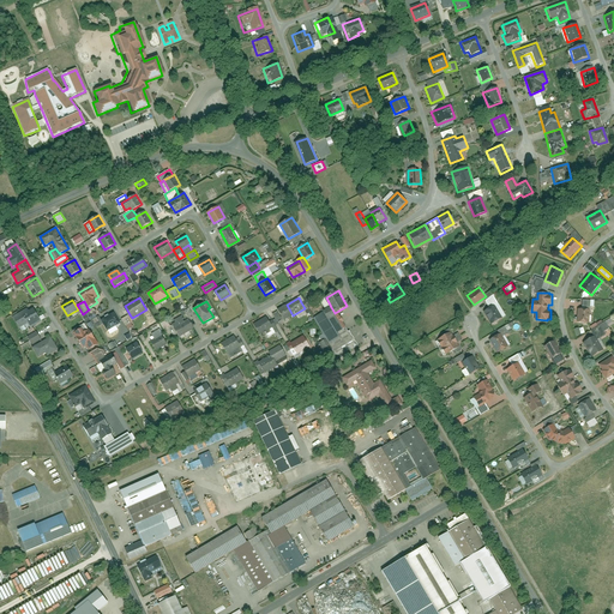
[(287,305),(278,309),(284,320),(293,315),(287,305)]
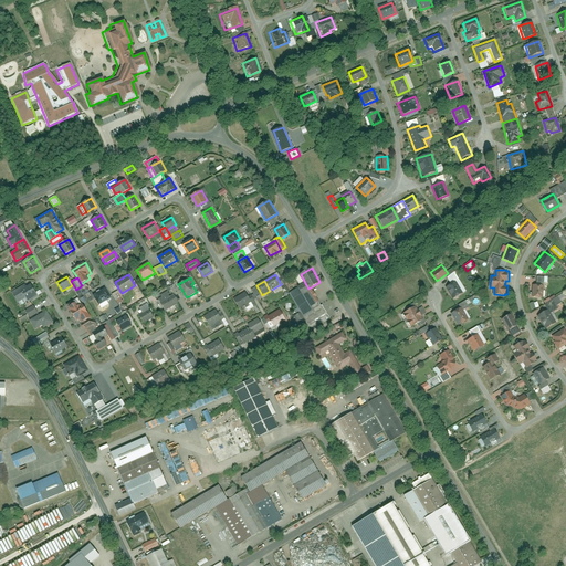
[(459,281),(448,287),(454,300),(465,293),(459,281)]
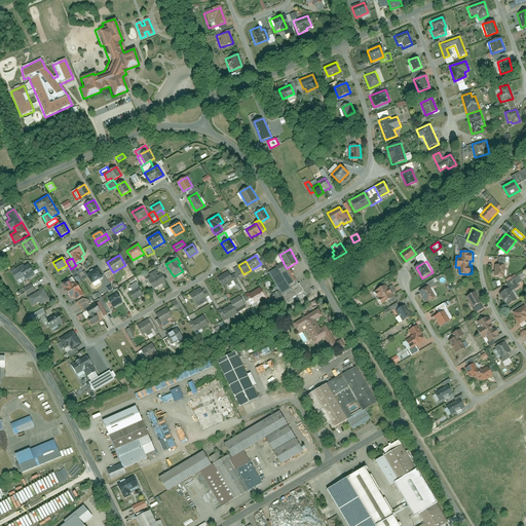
[(287,268),(284,263),(277,266),(283,274),(289,270),(287,268)]
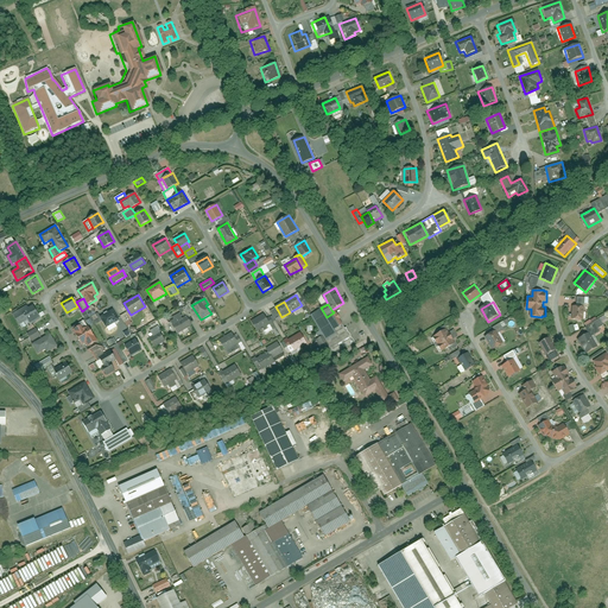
[(27,305),(13,312),(20,324),(27,321),(30,324),(40,318),(33,305),(29,308),(27,305)]
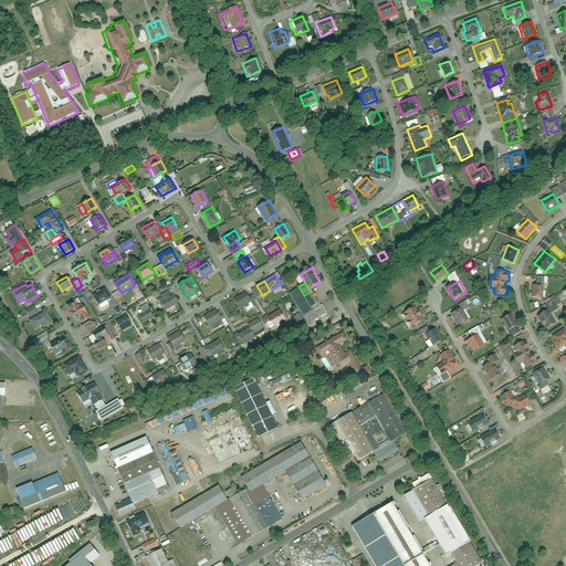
[(545,285),(533,284),(533,297),(544,297),(545,285)]
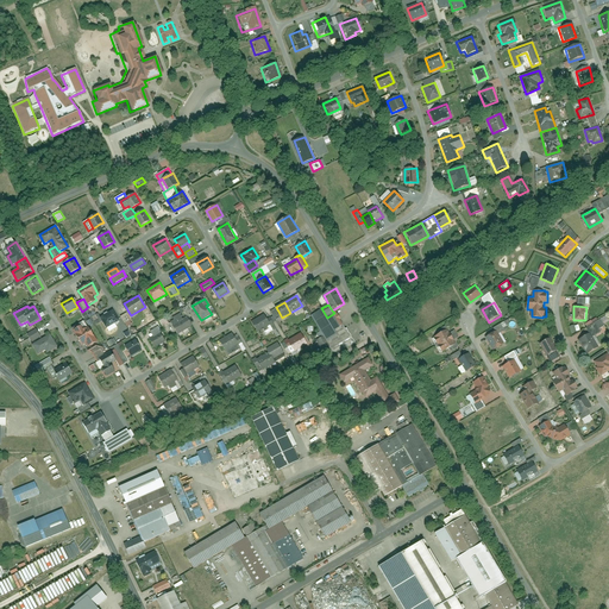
[(327,318),(321,308),(312,314),(327,339),(337,333),(334,331),(327,318)]
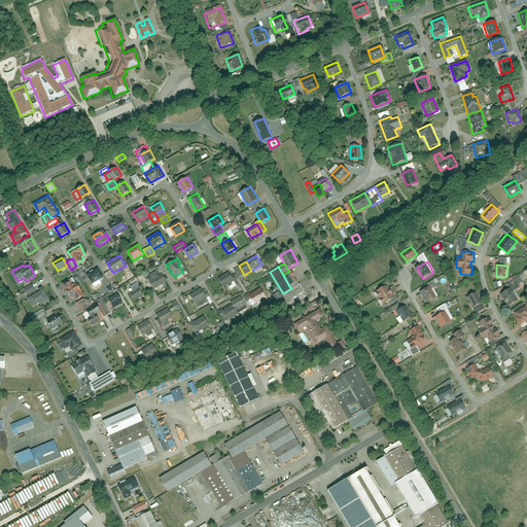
[(99,268),(88,275),(90,278),(93,283),(104,277),(99,268)]
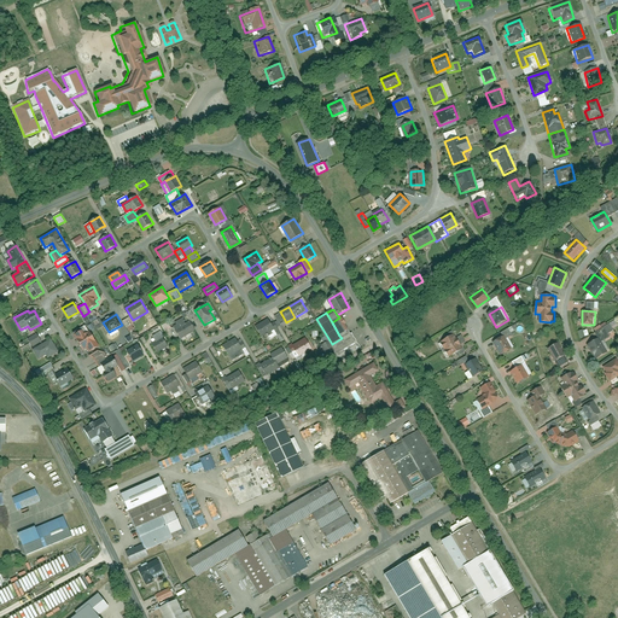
[(133,320),(130,316),(123,321),(129,332),(138,327),(133,320)]
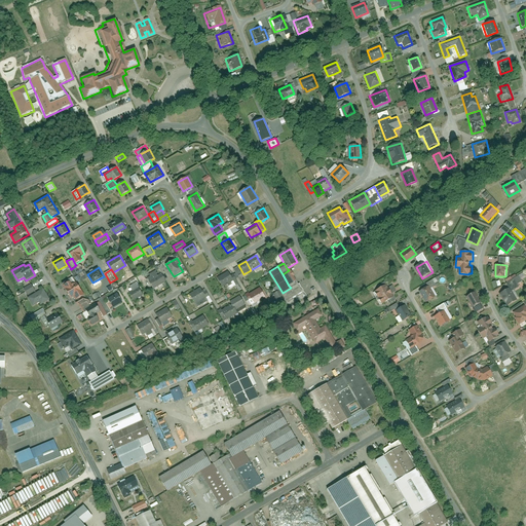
[(289,270),(283,274),(289,286),(298,280),(291,269),(289,270)]
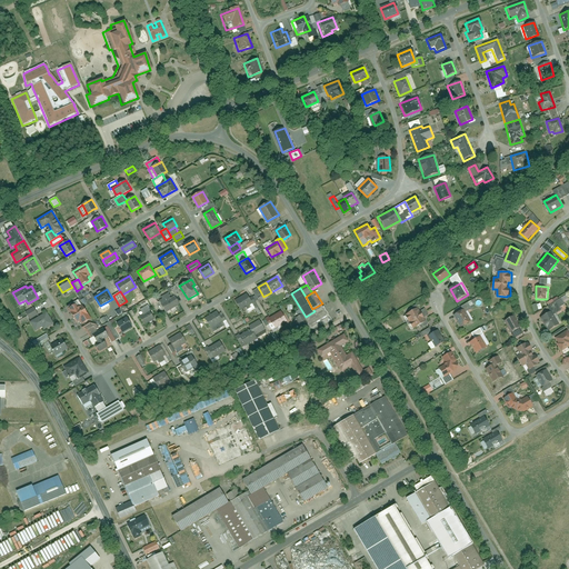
[(90,303),(97,300),(95,297),(92,292),(86,296),(90,303)]
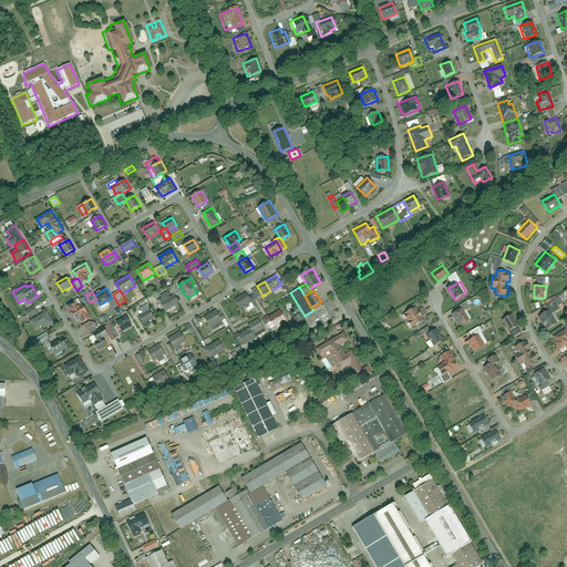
[(160,299),(162,302),(171,297),(167,291),(162,295),(163,298),(160,299)]
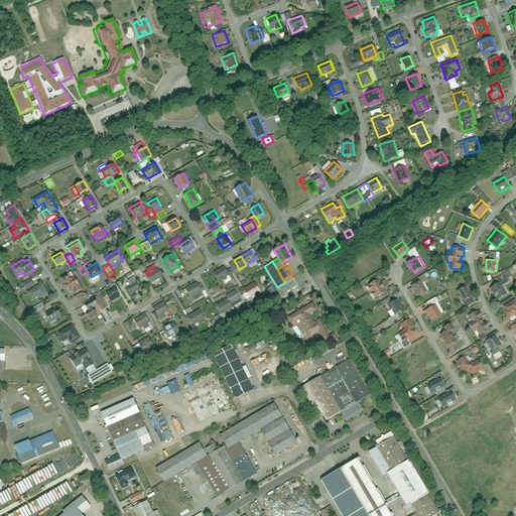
[(224,266),(214,272),(219,281),(230,275),(227,270),(224,266)]
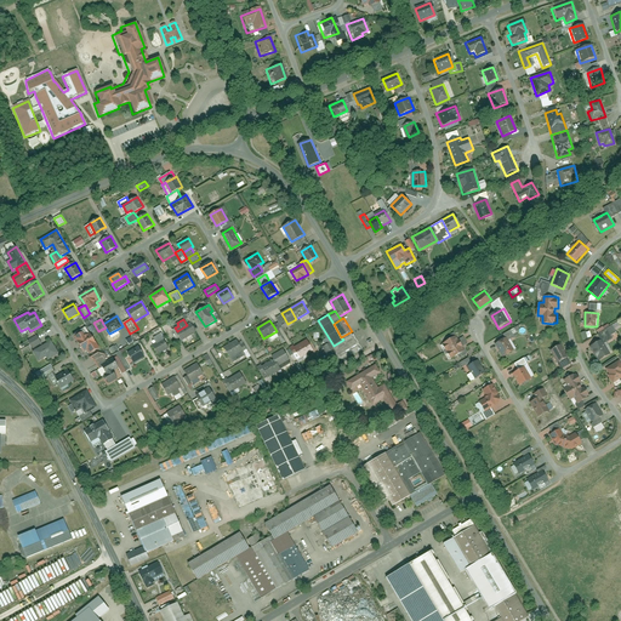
[(177,331),(182,340),(197,331),(191,323),(187,325),(177,331)]
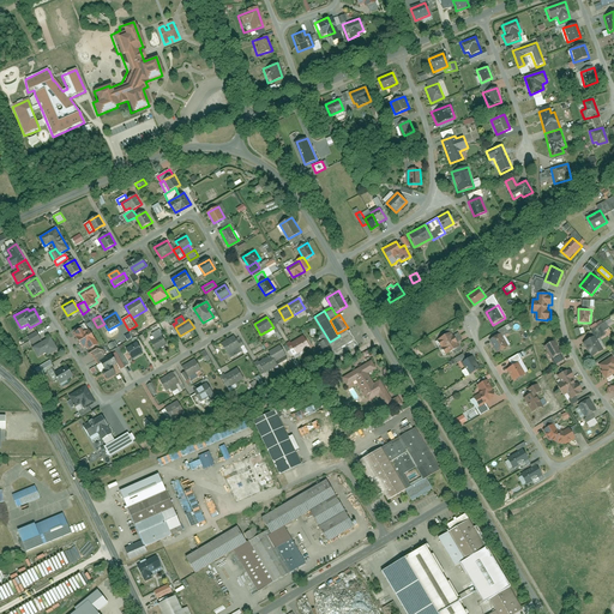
[(83,347),(86,345),(89,350),(100,344),(90,329),(84,332),(82,329),(74,332),(83,347)]
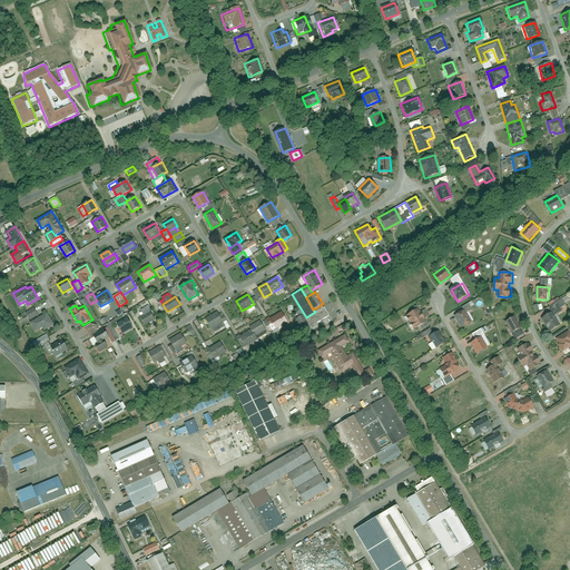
[(141,310),(145,315),(151,312),(153,311),(149,305),(145,308),(141,310)]
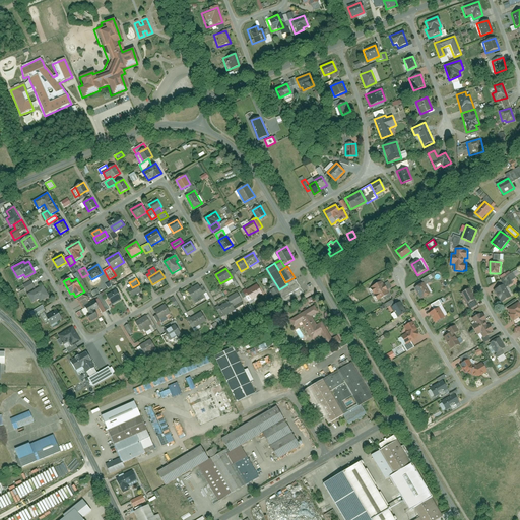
[(30,280),(23,284),(27,291),(35,287),(30,280)]
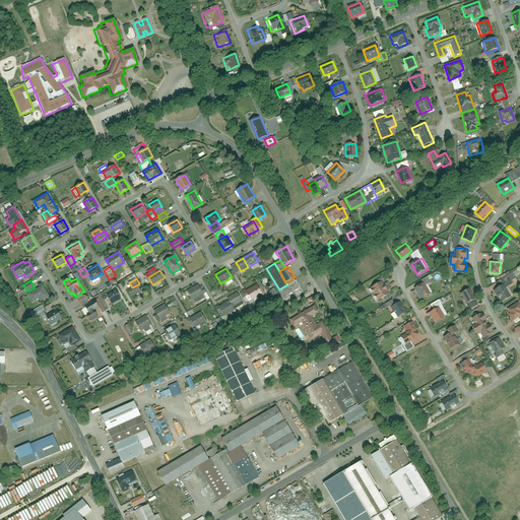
[(374,295),(387,287),(384,280),(370,287),(374,295)]
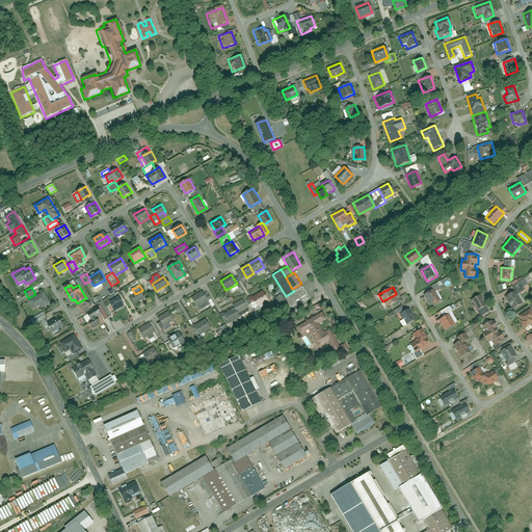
[(443,300),(435,289),(426,295),(432,307),(443,300)]
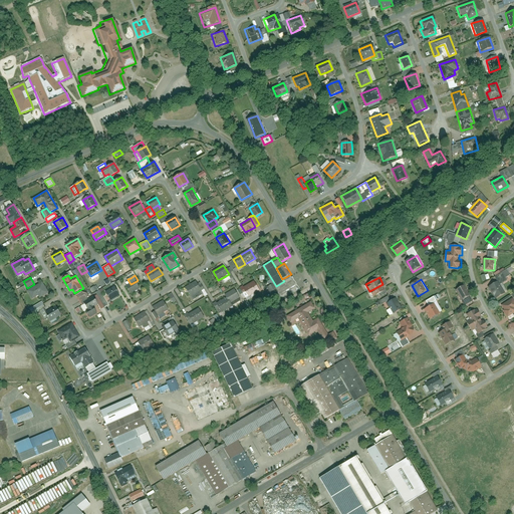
[(255,280),(244,287),(246,291),(249,296),(260,290),(255,280)]
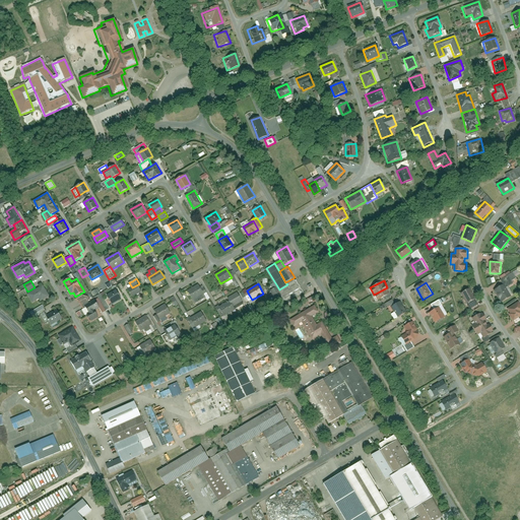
[(512,296),(505,283),(495,290),(502,303),(512,296)]
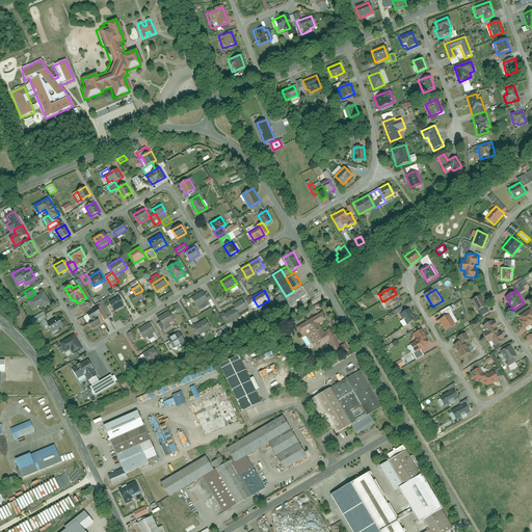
[(131,296),(136,303),(145,297),(141,291),(135,294),(131,296)]
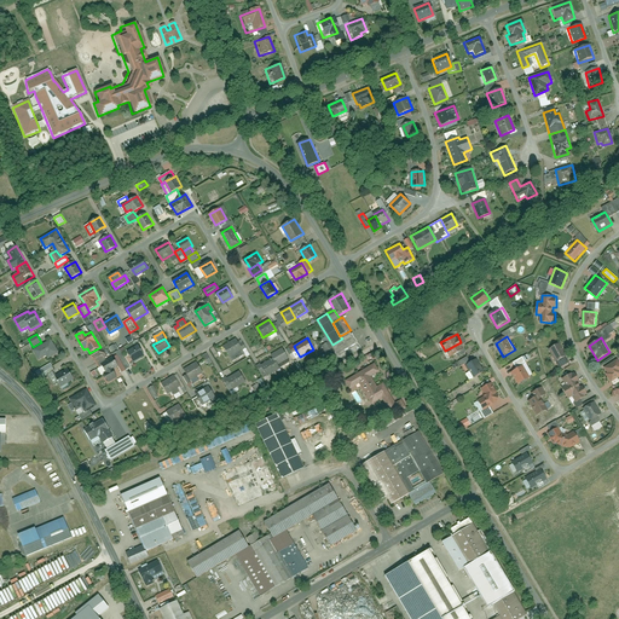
[(237,339),(224,346),(230,356),(243,348),(237,339)]
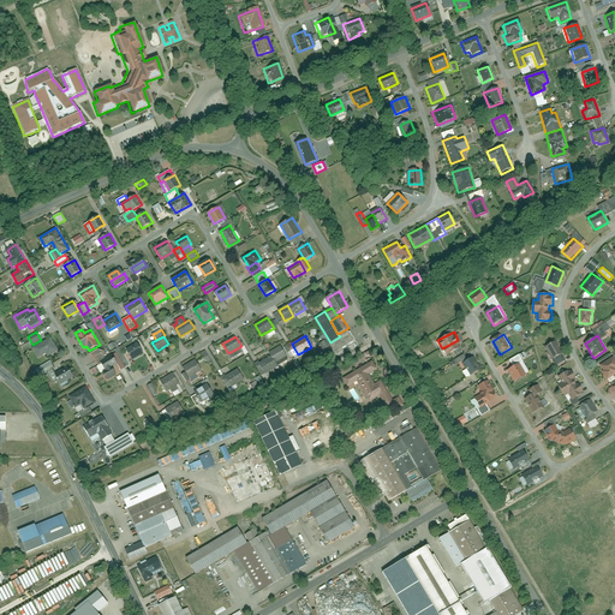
[(51,338),(33,348),(39,358),(47,354),(48,357),(59,350),(51,338)]
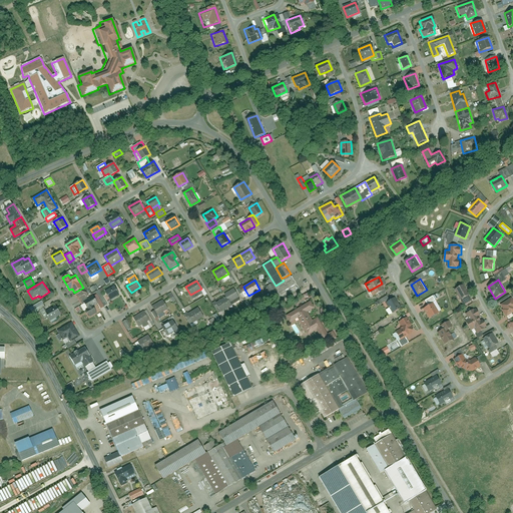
[(373,298),(386,291),(382,284),(369,291),(373,298)]
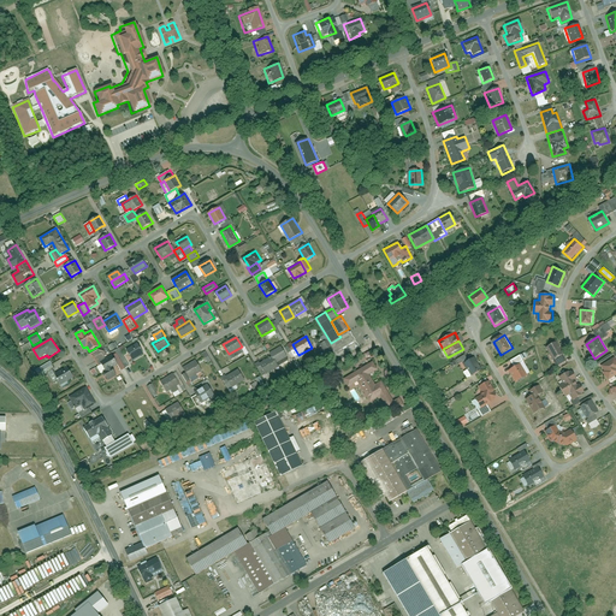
[(558,341),(546,348),(554,361),(566,354),(558,341)]
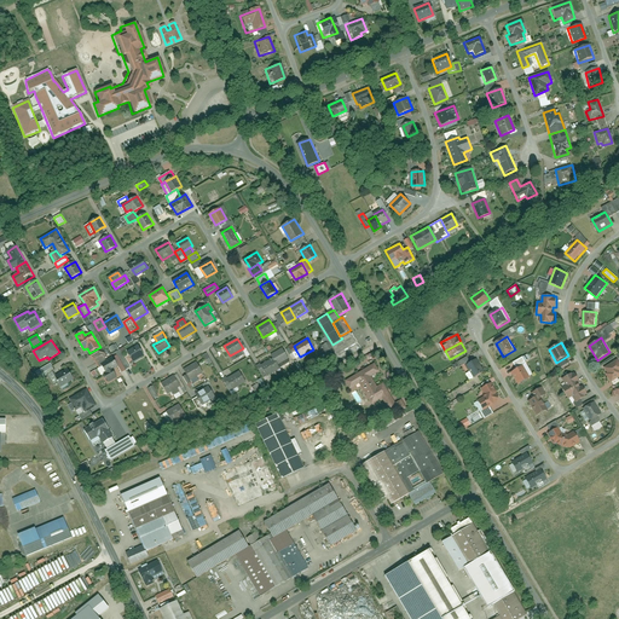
[(128,352),(134,362),(145,356),(139,345),(128,352)]
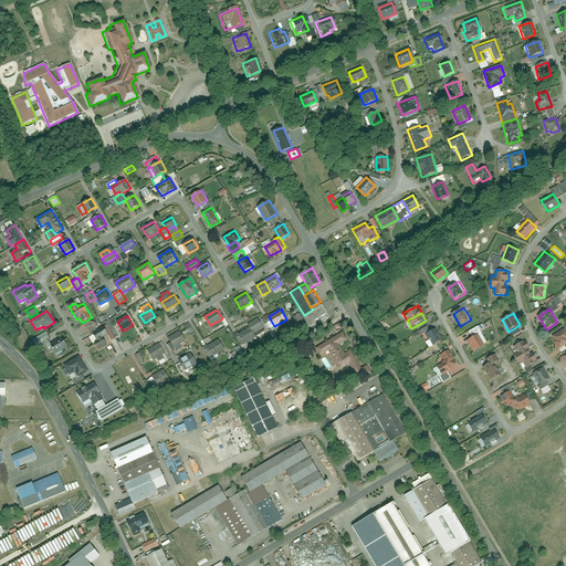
[(222,318),(210,325),(213,329),(224,323),(222,318)]
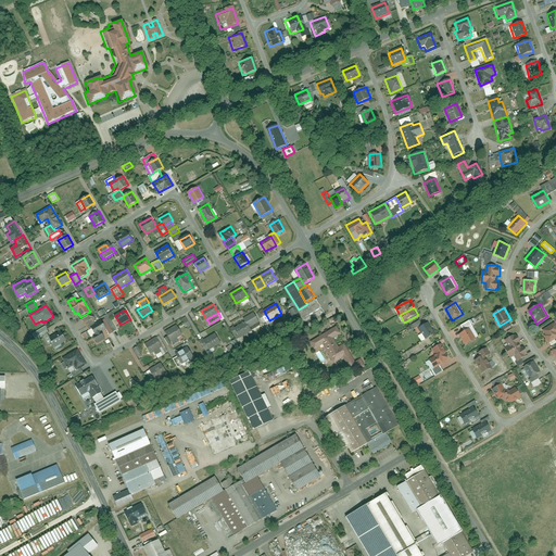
[(247,321),(250,328),(260,323),(254,313),(244,318),(247,321)]
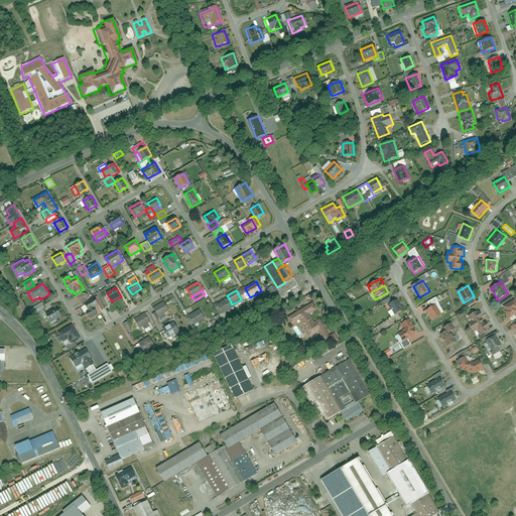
[(99,296),(106,307),(109,305),(100,291),(99,292),(97,293),(99,296)]
